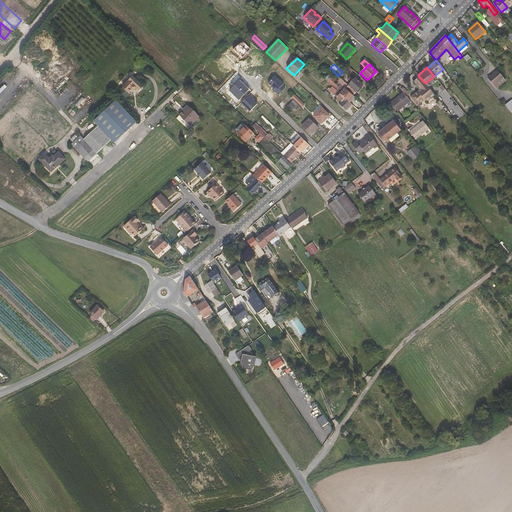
[(488,78),(496,89),(506,81),(497,70),(488,78)]
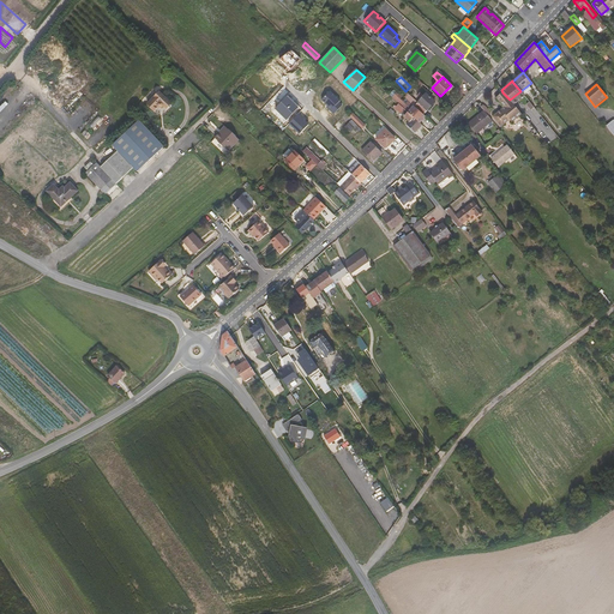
[(453,88),(451,85),(440,96),(441,97),(447,90),(450,92),(453,88)]
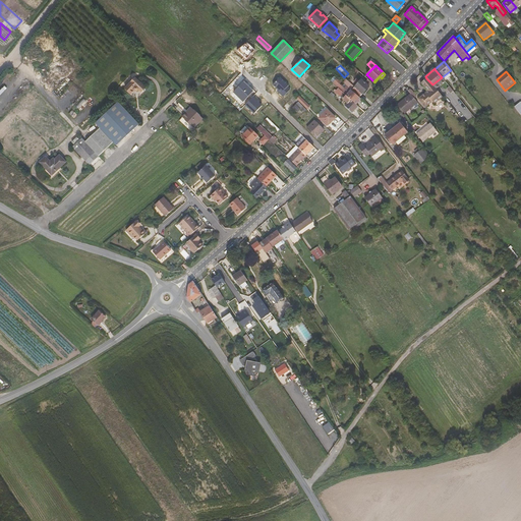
[(358,98),(371,83),(364,76),(359,81),(357,80),(356,82),(357,83),(354,88),(346,80),(343,83),(350,90),(358,98)]
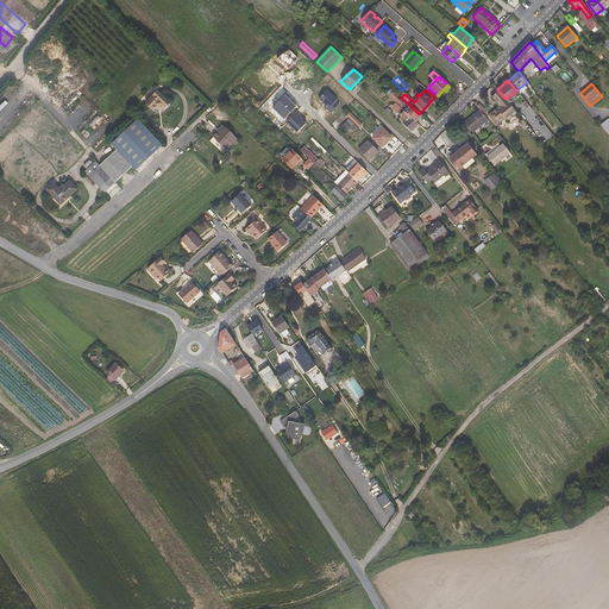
[(506,99),(509,104),(520,95),(516,90),(506,99)]
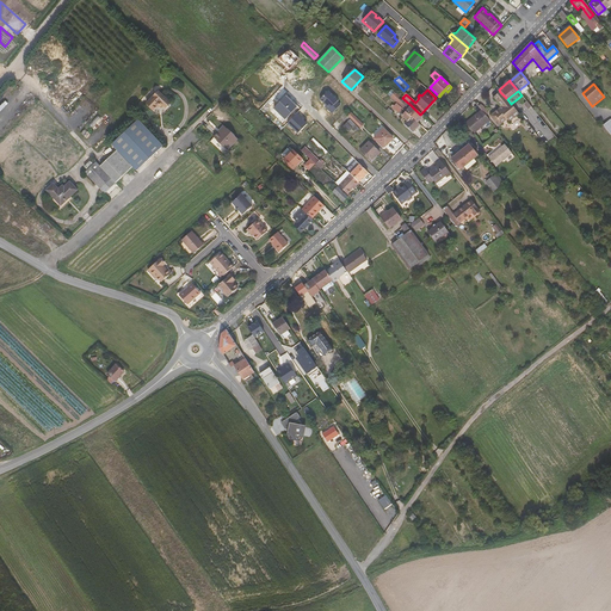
[(160,92),(148,104),(154,110),(159,106),(162,106),(164,106),(167,109),(172,104),(160,92)]
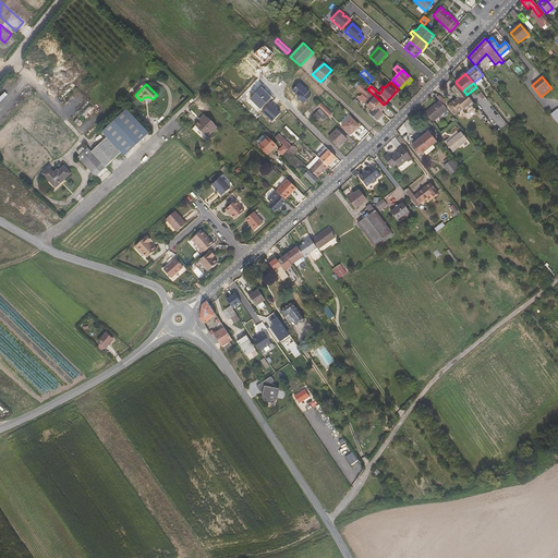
[(456,99),(447,106),(455,114),(461,109),(463,109),(464,111),(473,104),(466,95),(463,91),(457,84),(450,88),(458,98),(459,98),(456,100),(456,99)]
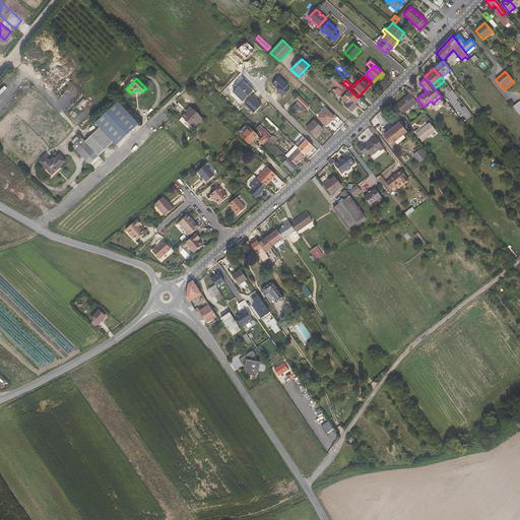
[(334,92),(338,96),(342,92),(337,87),(334,90),(333,89),(332,90),(333,91),(334,92)]
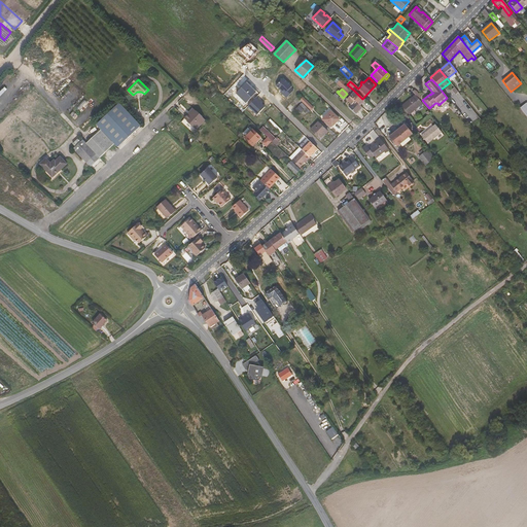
[(359,105),(364,100),(362,99),(354,91),(349,96),(359,105)]
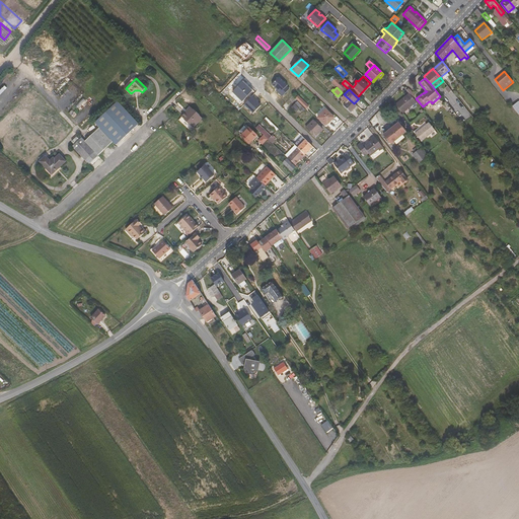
[(286,90),(280,96),(285,102),(292,95),(290,93),(286,90)]
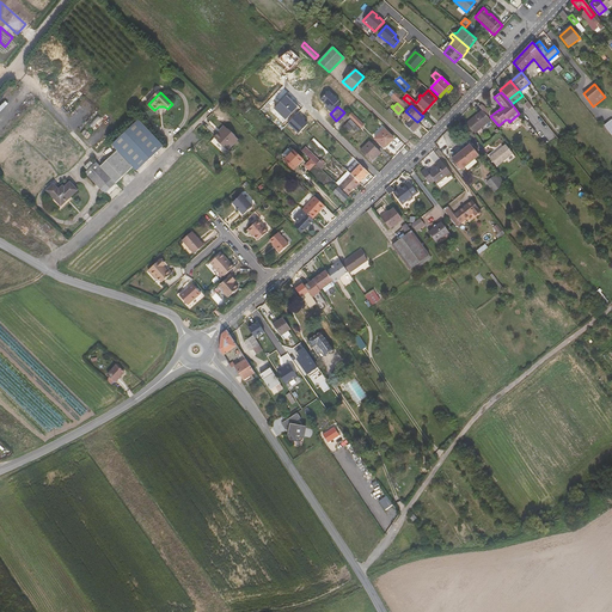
[(417,122),(405,111),(402,116),(407,121),(404,124),(412,133),(416,129),(418,130),(422,127),(417,122)]
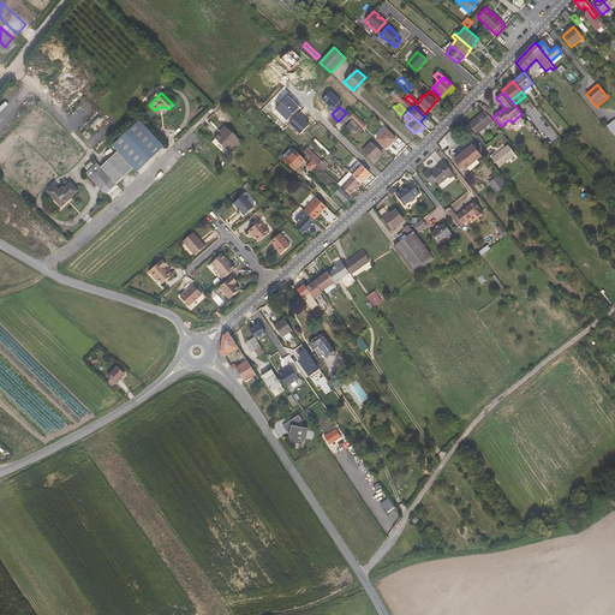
[(477,135),(493,121),(484,112),(469,124),(477,135)]
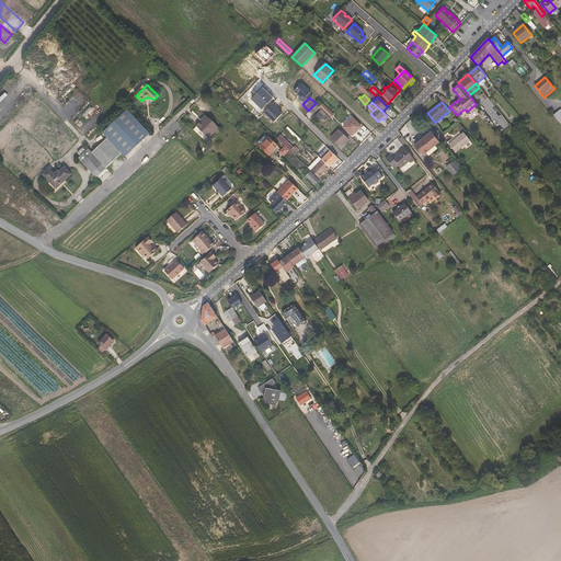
[(325,107),(322,111),(330,117),(332,115),(325,107)]
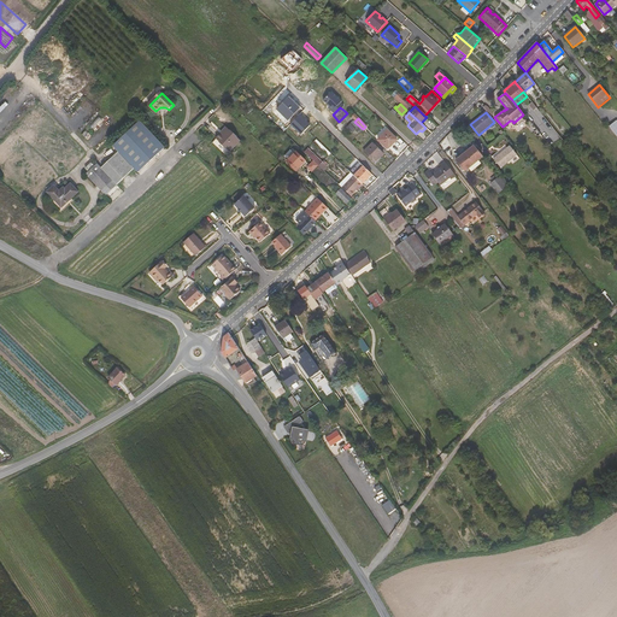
[(115,145),(121,151),(135,168),(139,172),(166,148),(142,121),(115,145)]
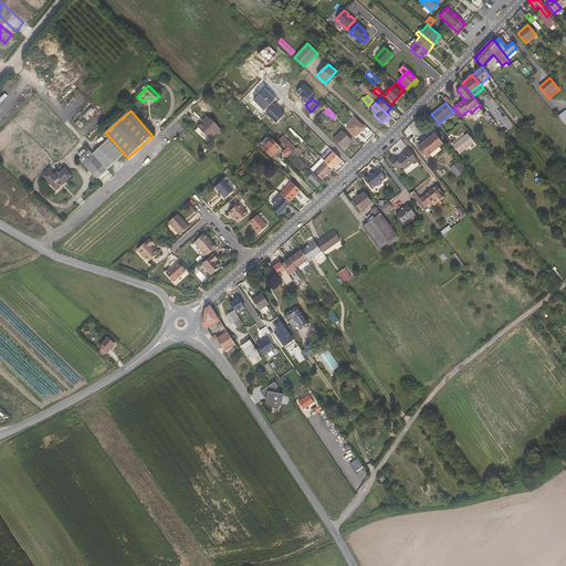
[(329,123),(333,121),(323,112),(317,117),(323,122),(326,118),(329,123)]
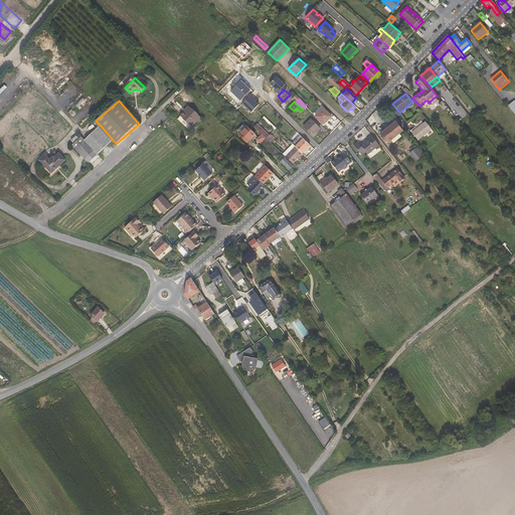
[(189,124),(192,126),(200,118),(197,115),(198,114),(192,109),(192,110),(189,107),(181,116),(184,118),(183,119),(189,124)]
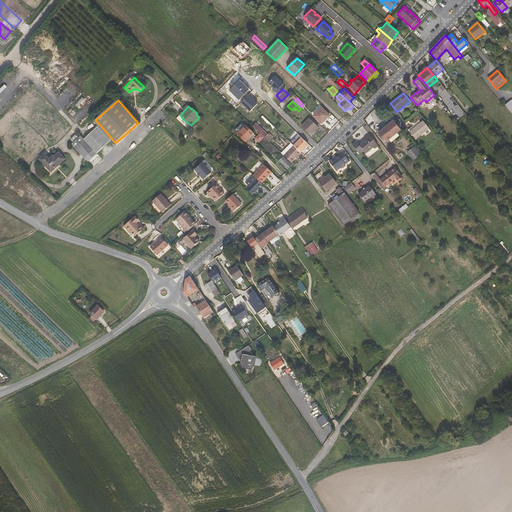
[(322,121),(323,122),(329,116),(321,108),(313,117),(320,124),(322,121)]
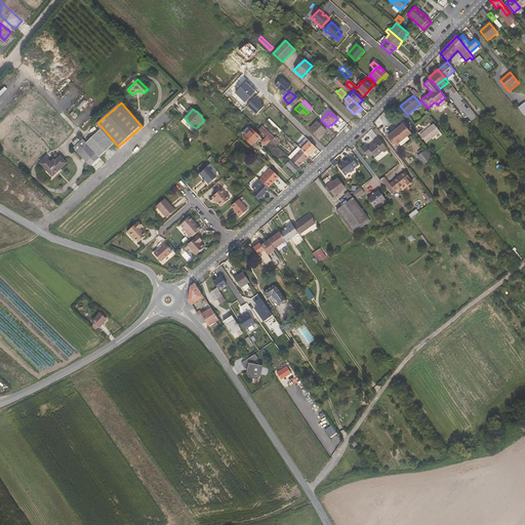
[(309,129),(318,138),(325,131),(316,122),(309,129)]
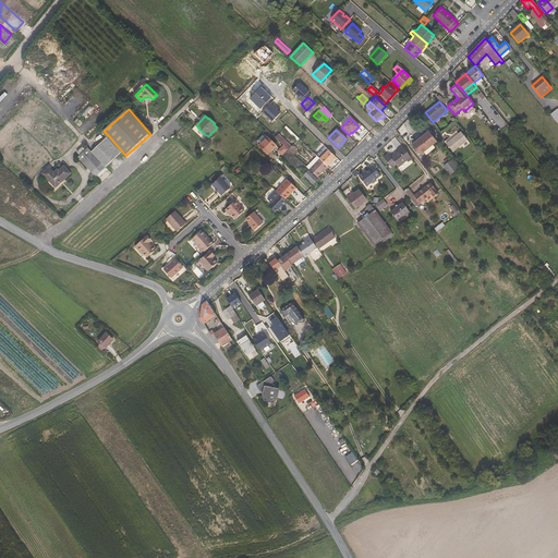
[(279,133),(276,136),(283,145),(278,150),(282,155),(289,149),(293,154),(296,149),(279,133)]
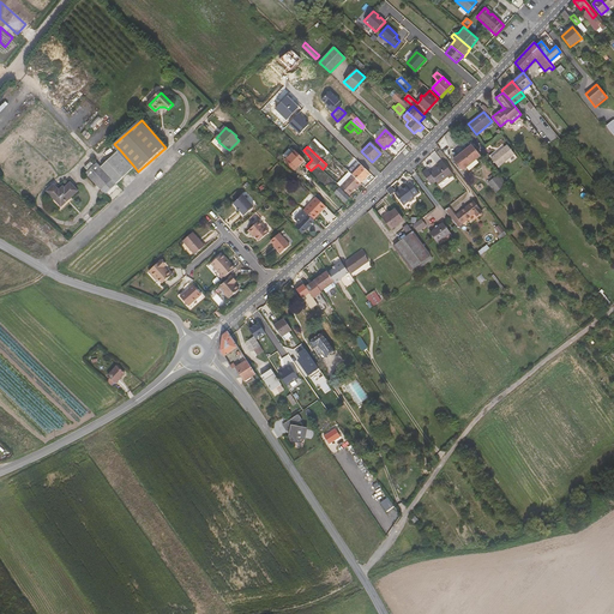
[(453,161),(462,172),(480,157),(471,146),(453,161)]
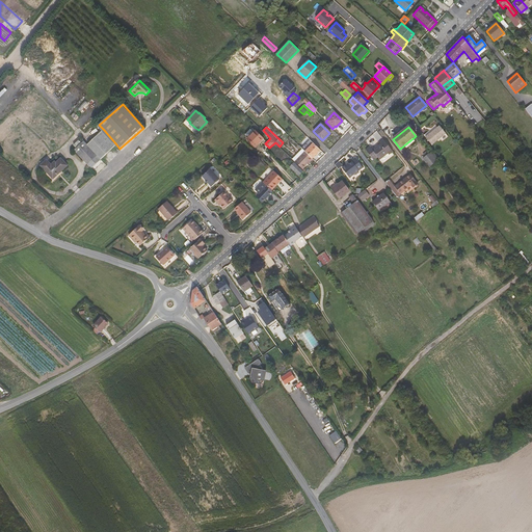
[(439,127),(425,137),(431,145),(445,134),(439,127)]
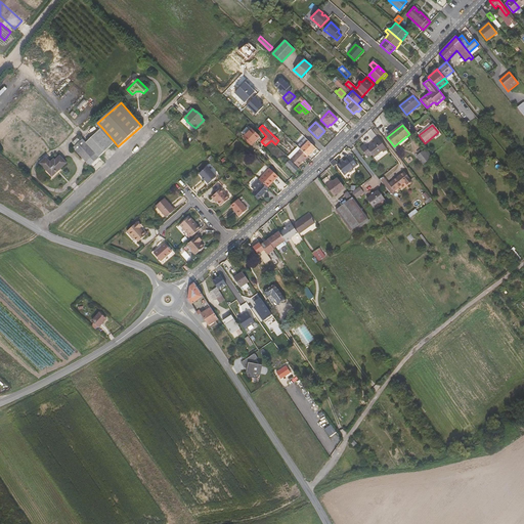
[(115,142),(102,128),(93,136),(106,149),(115,142)]
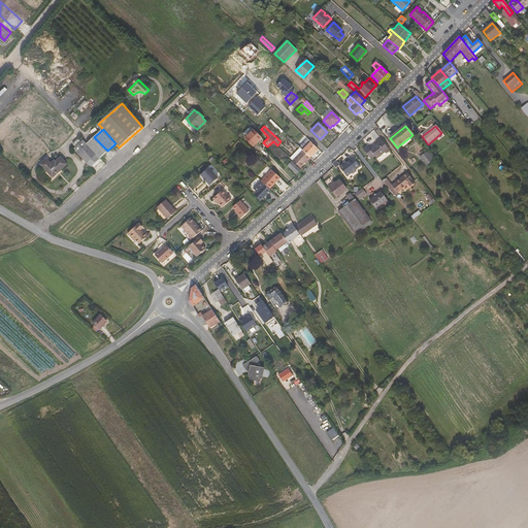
[(254,130),(246,138),(255,145),(262,138),(254,130)]
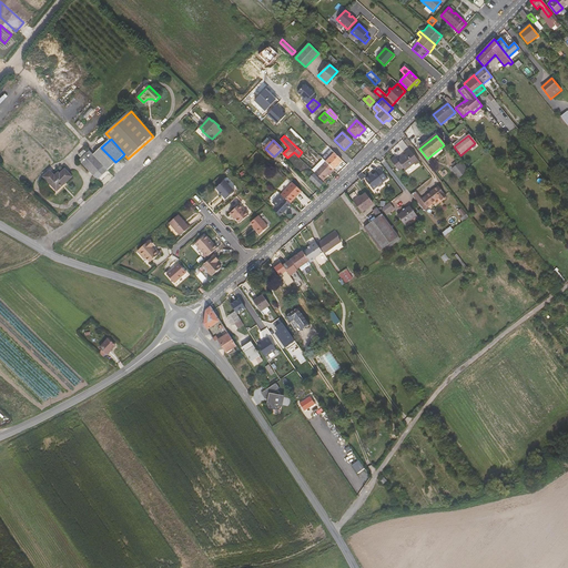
[(87,153),(88,151),(85,148),(79,153),(82,156),(87,153)]
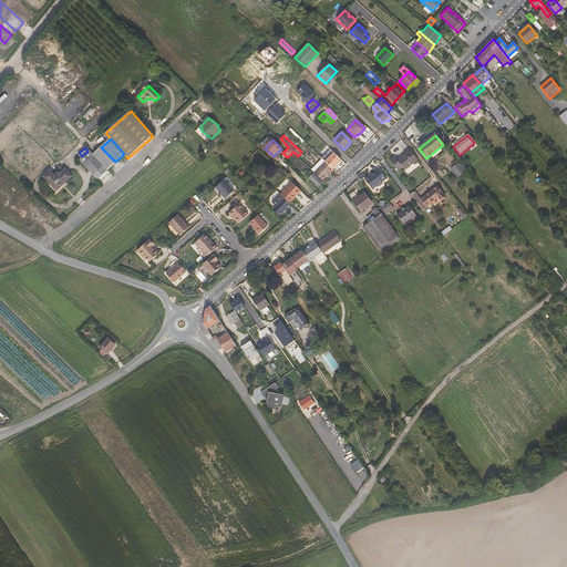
[(94,154),(107,168),(115,162),(101,147),(94,154)]
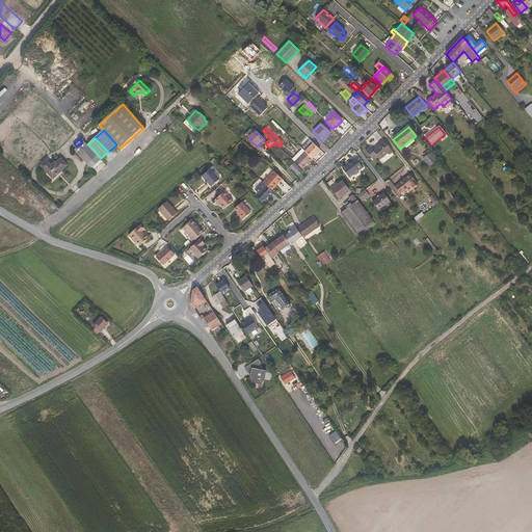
[(256,148),(257,147),(248,139),(247,140),(256,148)]
